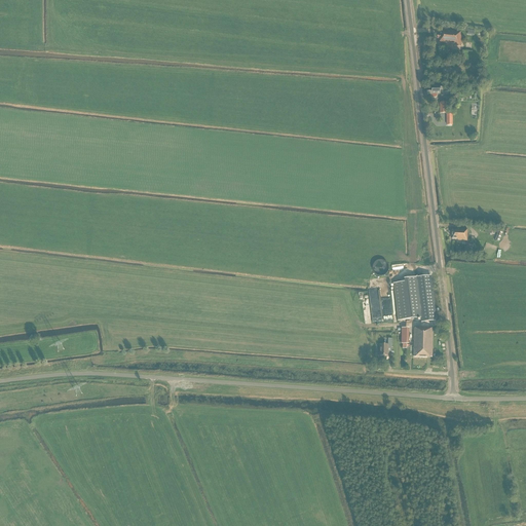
[(460,46),(461,36),(460,36),(460,32),(440,30),(440,35),(438,34),(437,38),(439,39),(439,43),(444,43),(444,44),(460,46)]
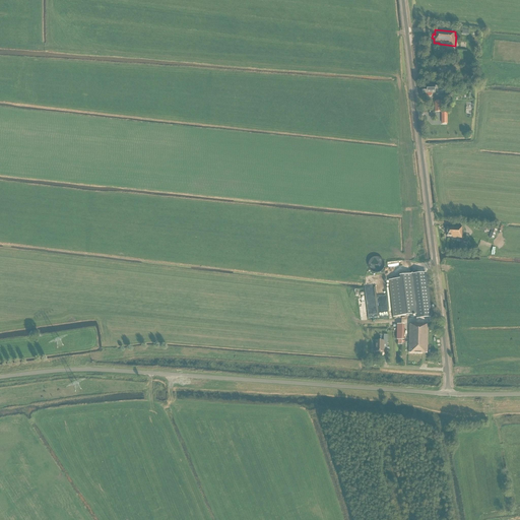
[(453,74),(453,67),(438,66),(437,73),(453,74)]
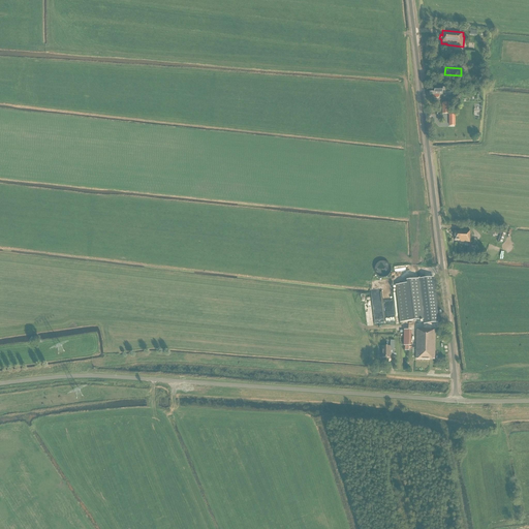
[(433,95),(433,97),(434,98),(438,98),(439,97),(439,95),(442,95),(442,92),(445,91),(445,87),(435,87),(435,90),(430,90),(430,95),(433,95)]
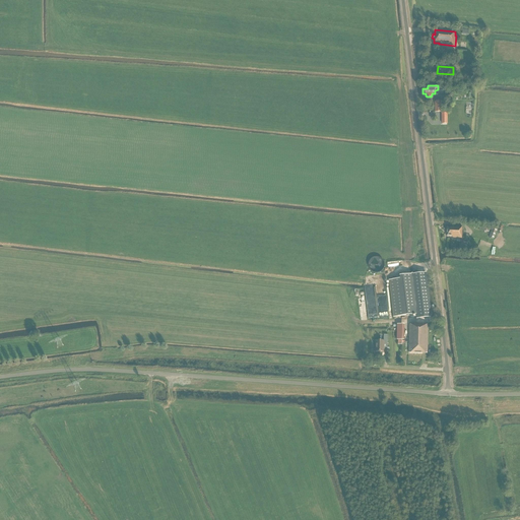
[(462,239),(462,226),(453,226),(453,228),(447,226),(447,237),(452,237),(452,238),(462,239)]
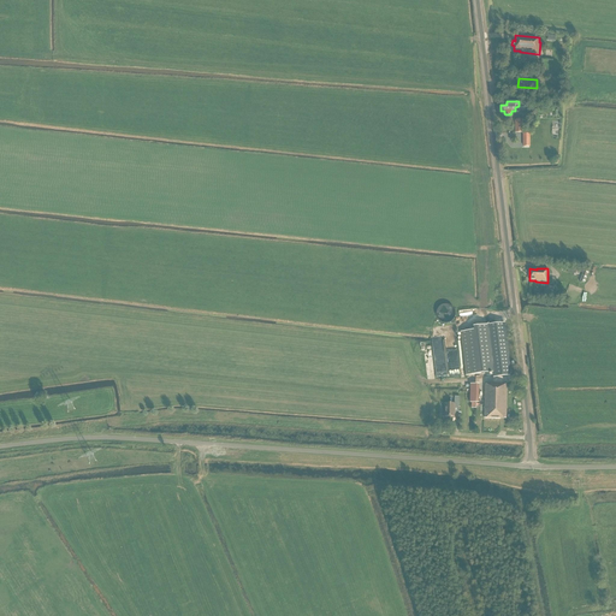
[(445,324),(446,324),(448,324),(450,323),(451,321),(452,321),(454,320),(454,318),(455,317),(455,315),(455,314),(455,312),(454,311),(454,309),(452,308),(451,307),(450,306),(449,306),(446,306),(445,304),(444,306),(442,306),(440,307),(439,308),(438,309),(437,311),(437,312),(437,313),(437,315),(437,317),(437,318),(438,319),(439,321),(440,321),(442,323),(443,324),(445,324)]
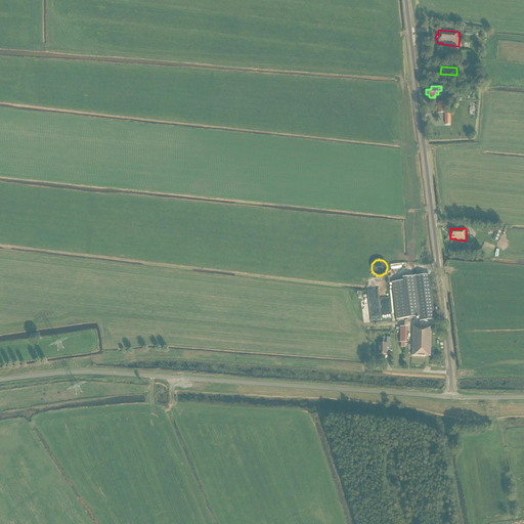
[(403,281),(392,282),(396,319),(420,316),(420,321),(425,320),(435,319),(433,309),(430,281),(429,274),(420,276),(402,278),(403,281)]
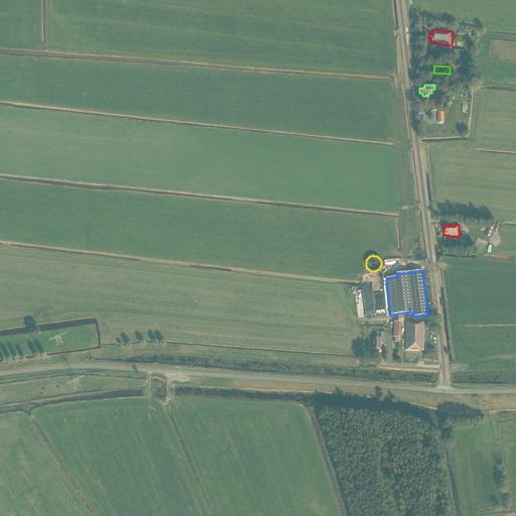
[(411,320),(411,323),(406,323),(405,350),(407,350),(407,351),(422,351),(424,351),(424,321),(411,320)]
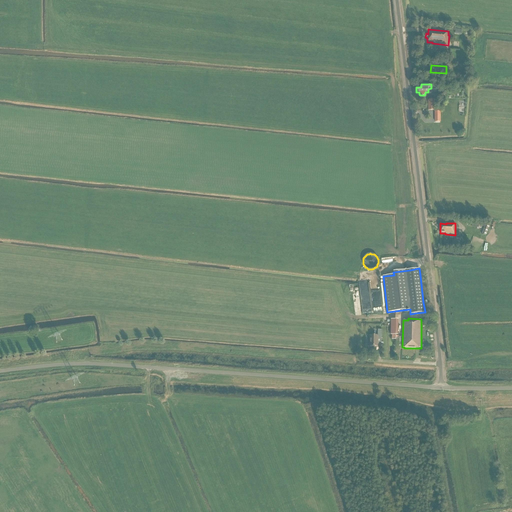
[(399,321),(391,321),(390,336),(392,336),(392,341),(396,341),(396,336),(398,336),(399,321)]
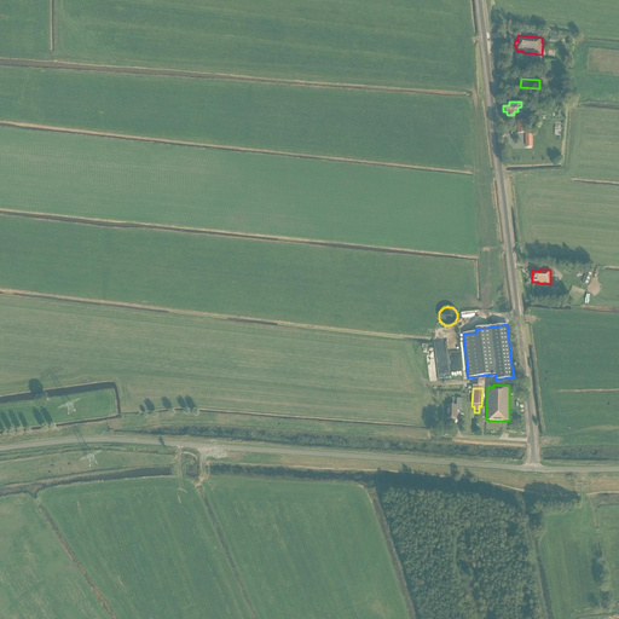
[(462,409),(462,399),(457,398),(457,406),(447,405),(447,418),(456,418),(457,409),(462,409)]
